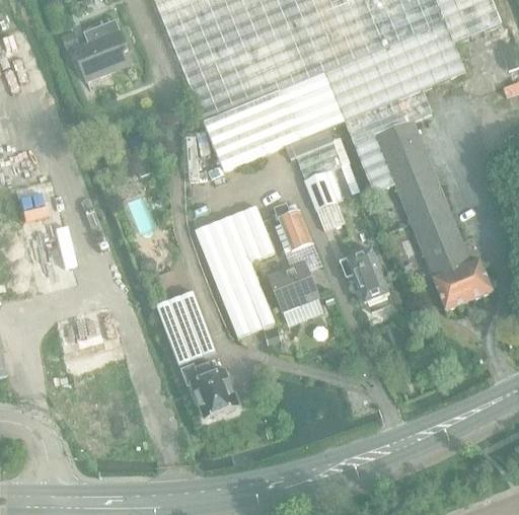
[(49,0),(49,2),(50,6),(54,9),(58,9),(62,6),(63,2),(63,0),(49,0)]
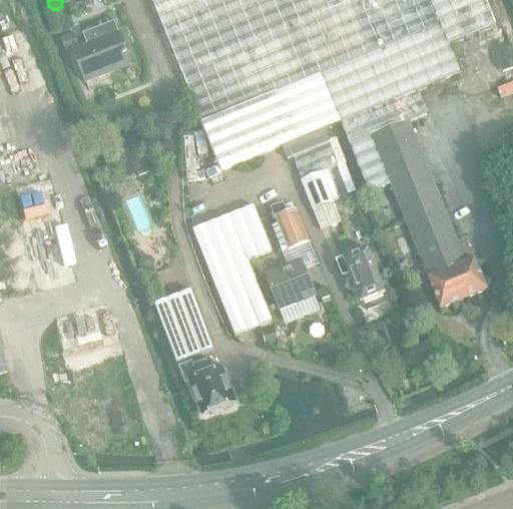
[(152,0),(202,123),(322,74),(341,120),(418,88),(460,70),(448,43),(495,24),(485,0),(152,0)]
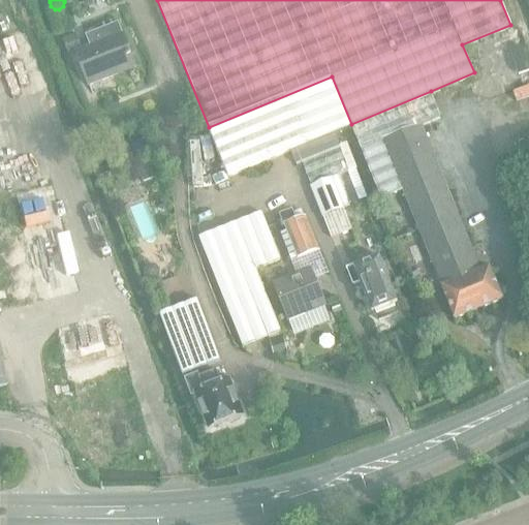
[(82,47),(75,50),(89,84),(110,75),(107,72),(134,61),(122,31),(118,20),(86,32),(91,43),(82,47)]
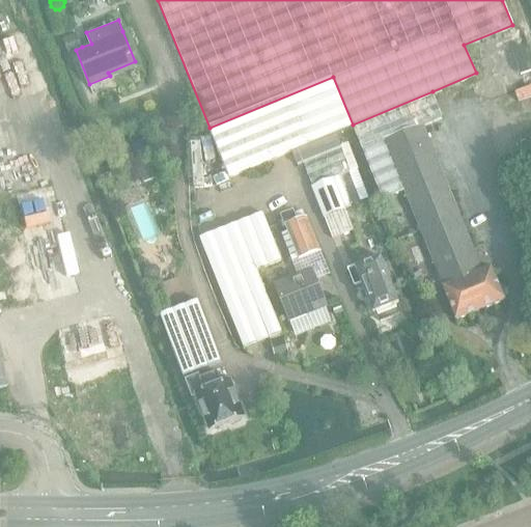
[(76,50),(82,47),(76,31),(63,36),(68,52),(70,52),(76,50)]
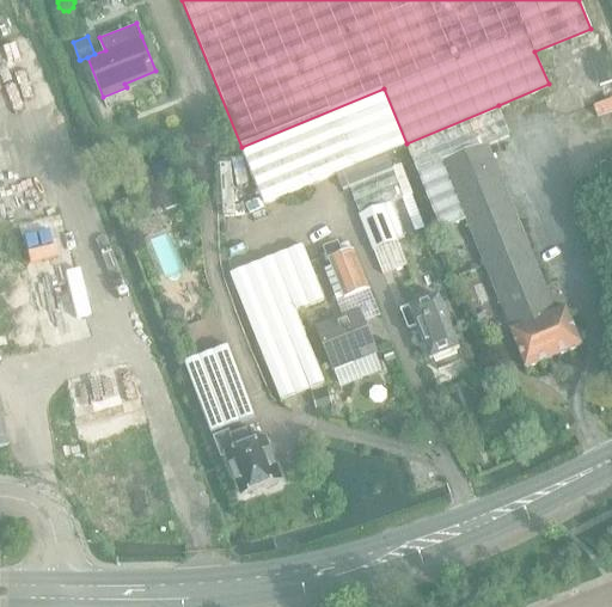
[(611,74),(604,50),(589,55),(599,83),(611,78),(611,74)]
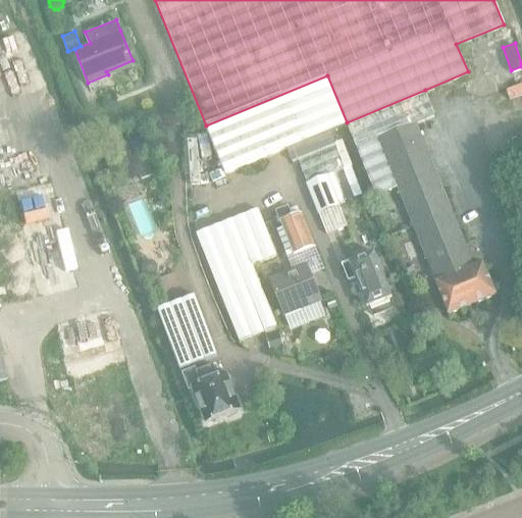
[(225,172),(286,147),(292,159),(336,141),(331,128),(347,122),(327,75),(206,125),(225,172)]
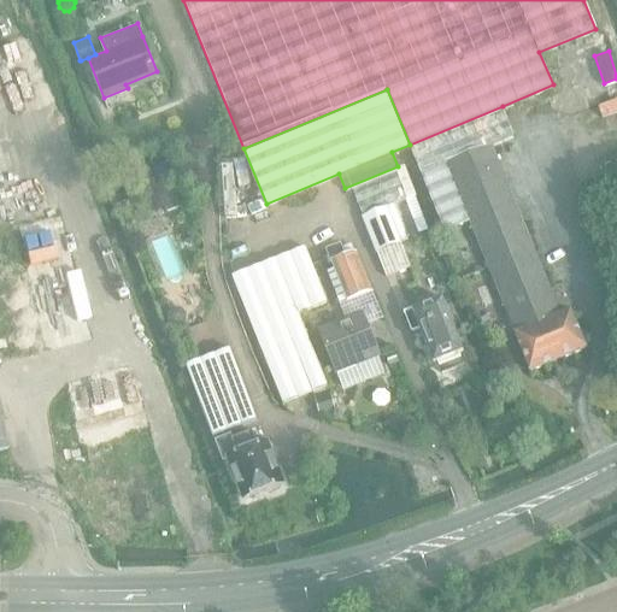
[(471,219),(517,330),(560,312),(491,143),(513,134),(503,106),(410,145),(445,230),(471,219)]
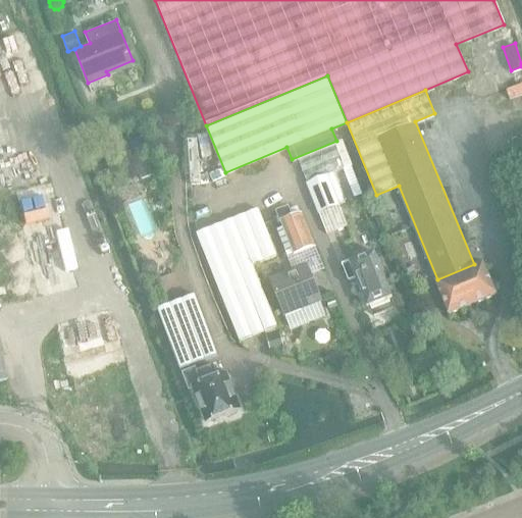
[(336,145),(298,160),(306,182),(333,170),(345,166),(336,145)]
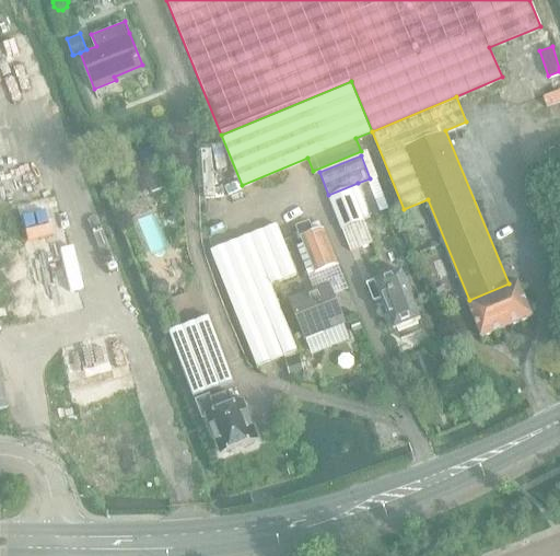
[(158,172),(147,176),(152,190),(163,185),(158,172)]
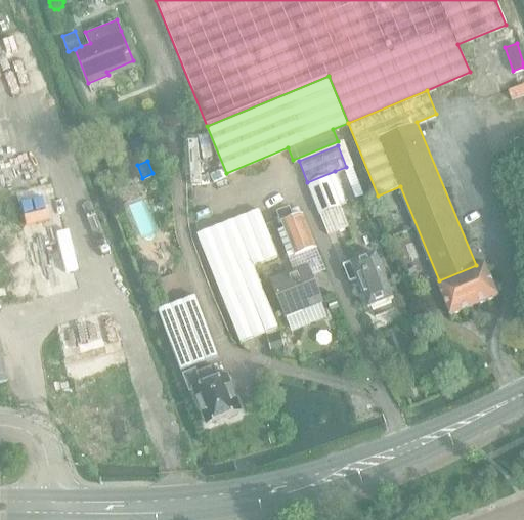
[(319,213),(320,213),(340,206),(339,201),(345,199),(335,171),(307,182),(319,213)]
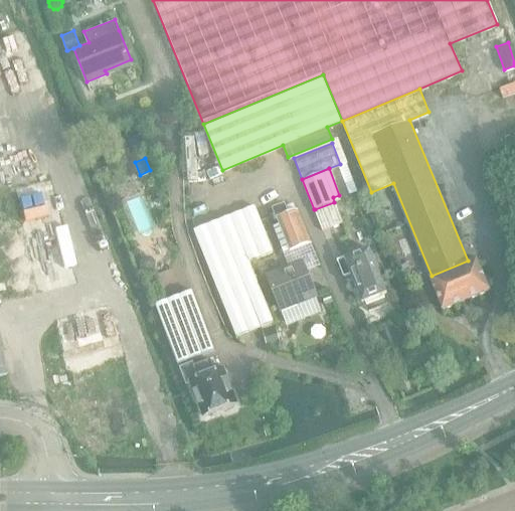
[(298,208),(296,209),(288,213),(283,202),(272,206),(290,249),(293,248),(295,251),(303,248),(303,244),(311,240),(298,208)]
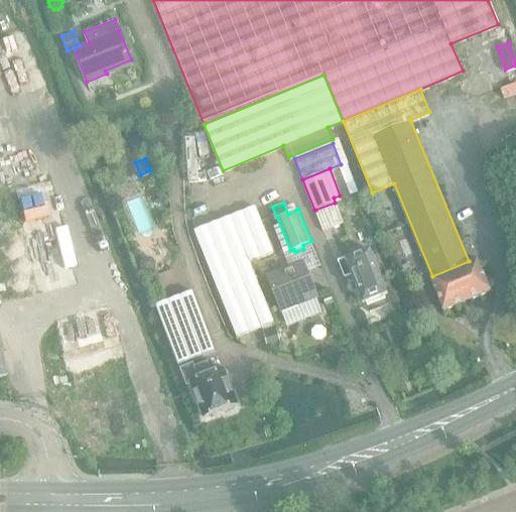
[(335,203),(315,210),(323,229),(343,221),(335,203)]
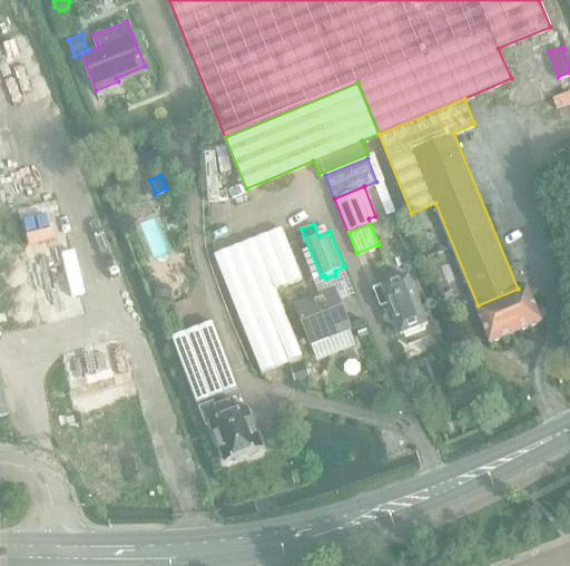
[(282,225),(213,252),(212,252),(219,274),(256,368),(300,351),(276,288),(302,276),(282,225)]
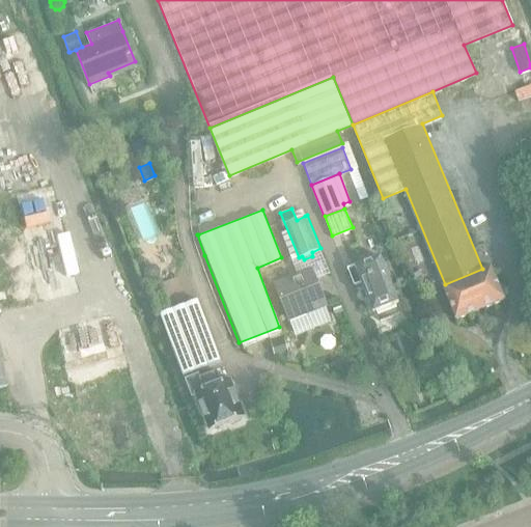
[(396,302),(398,301),(381,256),(350,269),(355,283),(362,280),(373,310),(378,309),(381,319),(399,311),(396,302)]
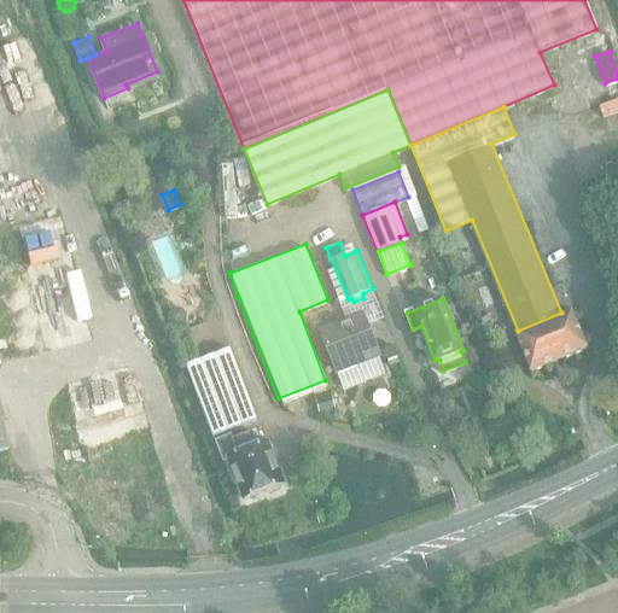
[(572,309),(561,313),(518,331),(516,331),(531,369),(587,346),(572,309)]
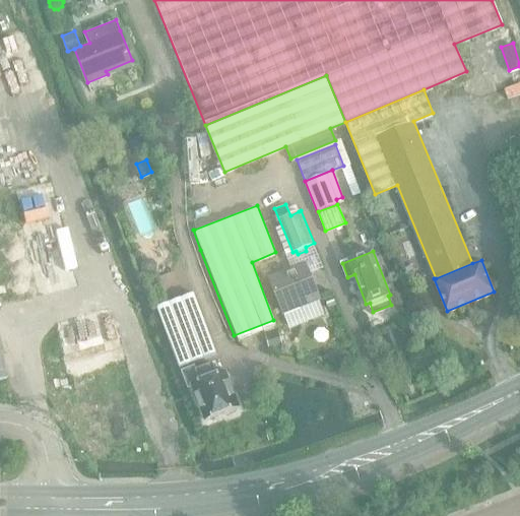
[(299,306),(319,298),(305,263),(270,277),(284,311),(285,311),(289,321),(303,315),(299,306)]
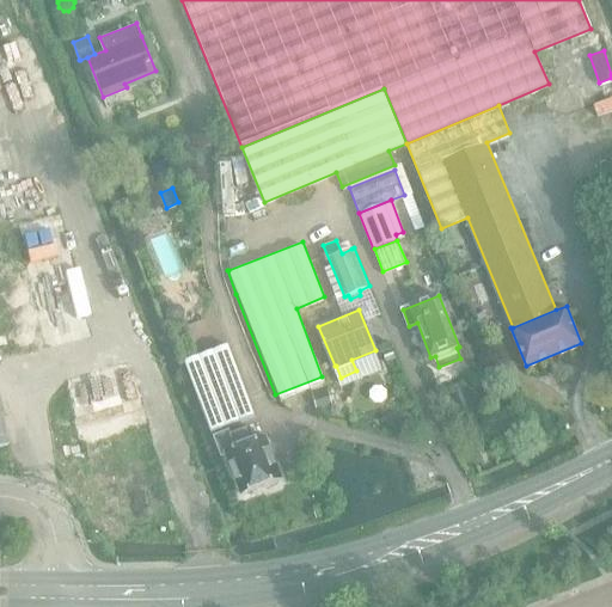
[(228,343),(185,360),(212,430),(255,414),(228,343)]
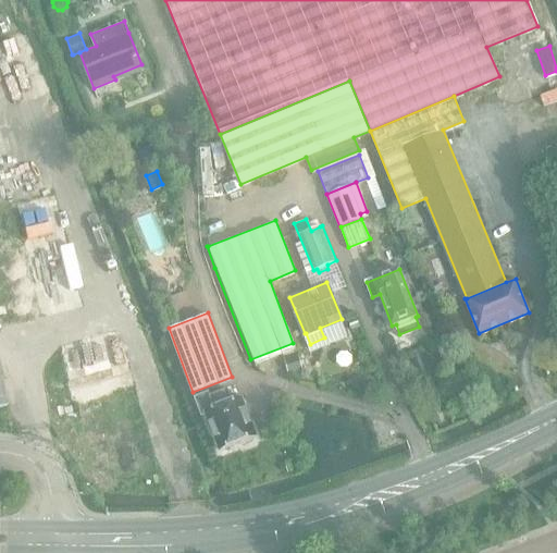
[(357,317),(347,320),(351,330),(360,327),(357,317)]
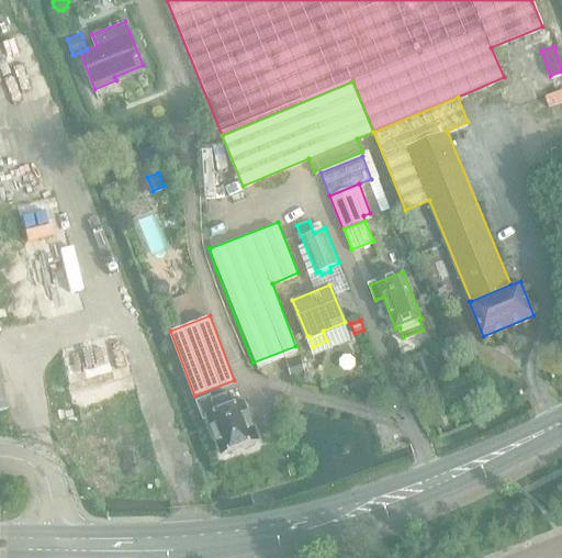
[(301,353),(285,357),(291,378),(306,374),(301,353)]
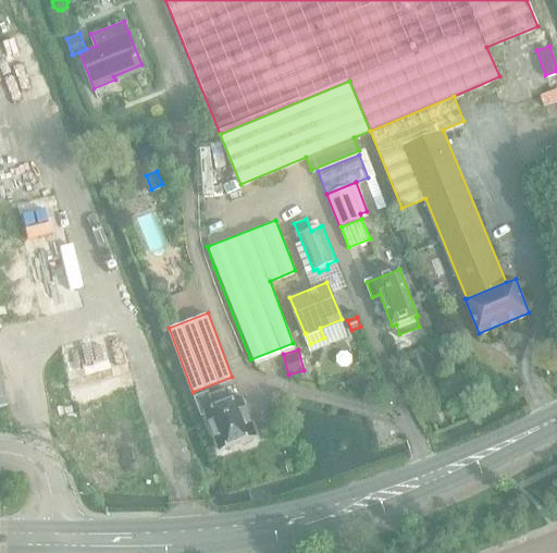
[(210,395),(208,390),(195,395),(202,414),(207,412),(221,449),(240,441),(244,443),(252,440),(254,435),(256,434),(242,397),(233,401),(229,388),(210,395)]
